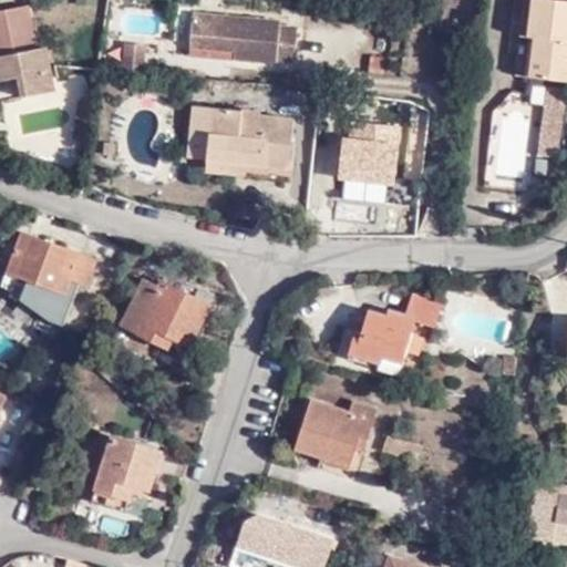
[(24,9),(19,10),(21,13),(32,75),(13,80),(17,100),(49,94),(41,51),(33,52),(24,9)]
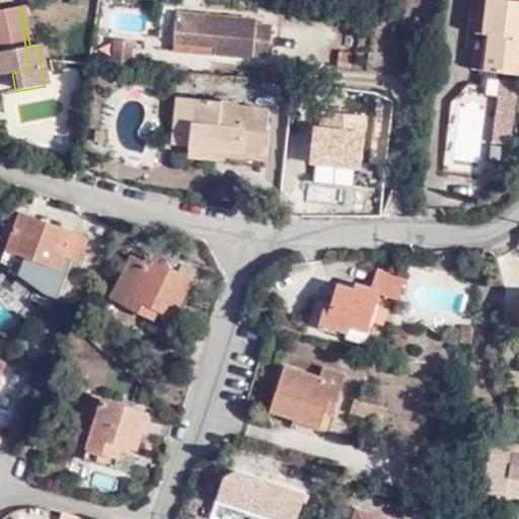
[(19,12),(17,9),(0,11),(0,75),(12,73),(29,69),(19,12)]
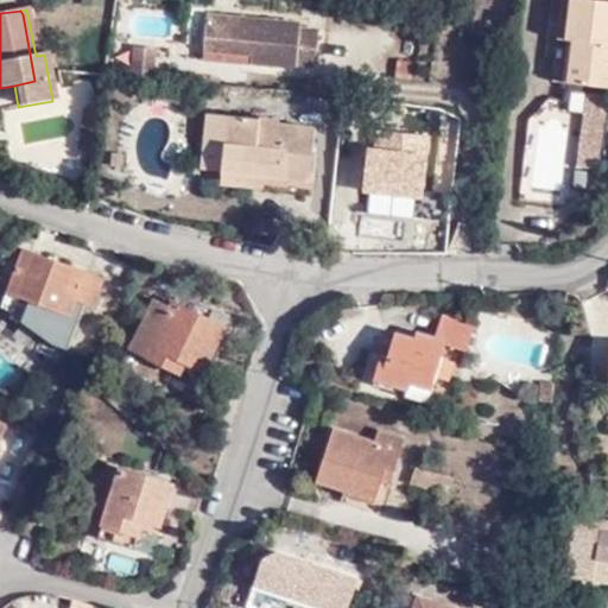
[(599,101),(601,76),(591,75),(593,59),(602,59),(603,49),(607,49),(607,17),(548,13),(544,74),(553,74),(552,97),(599,101)]
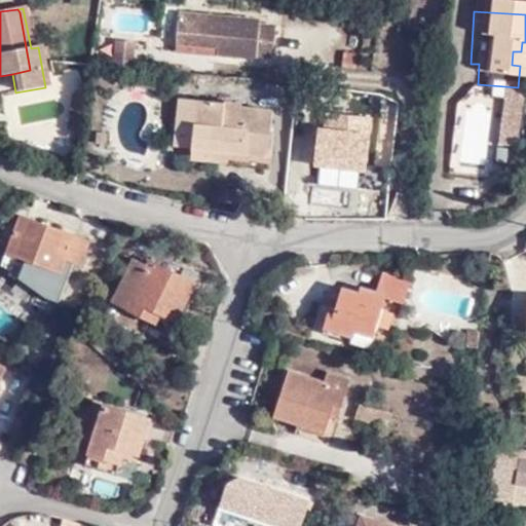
[(254,24),(255,19),(175,13),(172,43),(213,46),(212,53),(252,57),(253,53),(268,54),(270,25),(254,24)]
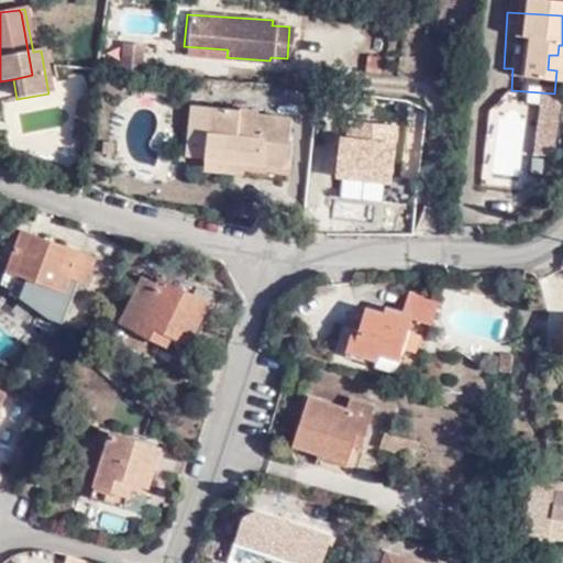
[(142,63),(145,46),(127,43),(123,61),(142,63)]
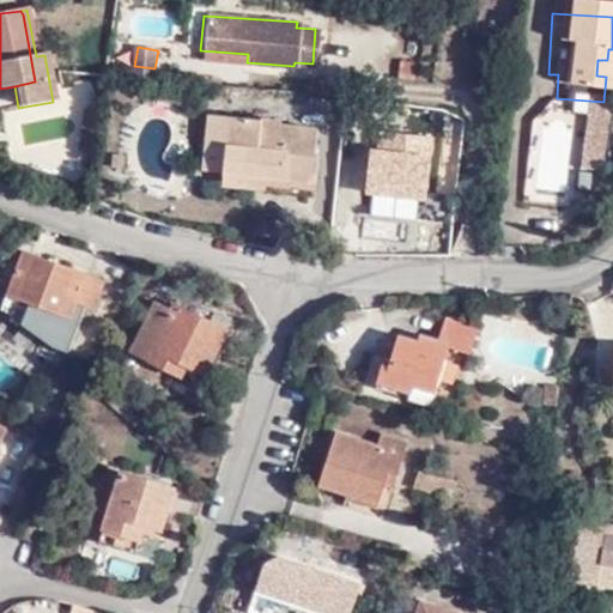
[(596,76),(606,77),(607,60),(598,60),(596,76)]
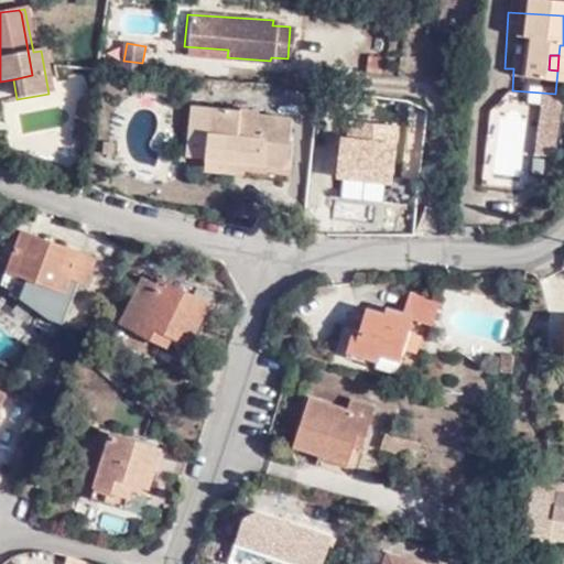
[(503,89),(512,90),(513,68),(505,68),(503,89)]
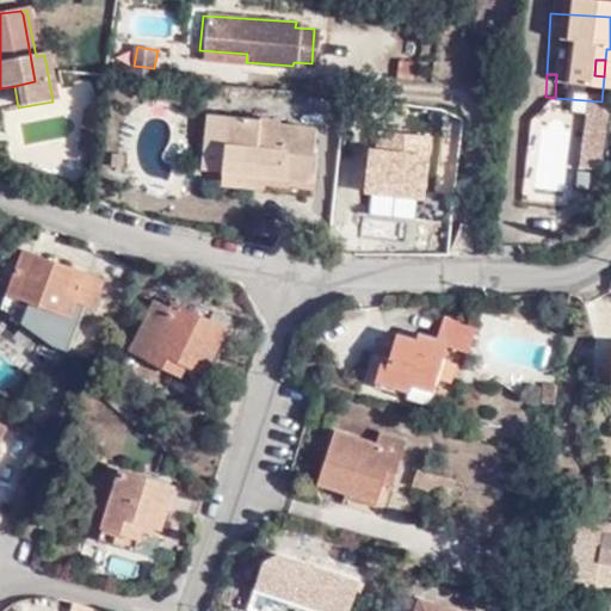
[(561,109),(559,124),(557,128),(574,130),(569,184),(587,186),(596,128),(598,111),(561,109)]
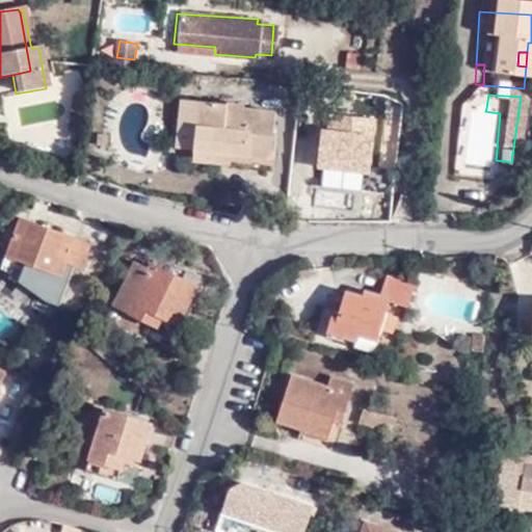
[(190,108),(195,105),(176,103),(169,151),(186,153),(190,108)]
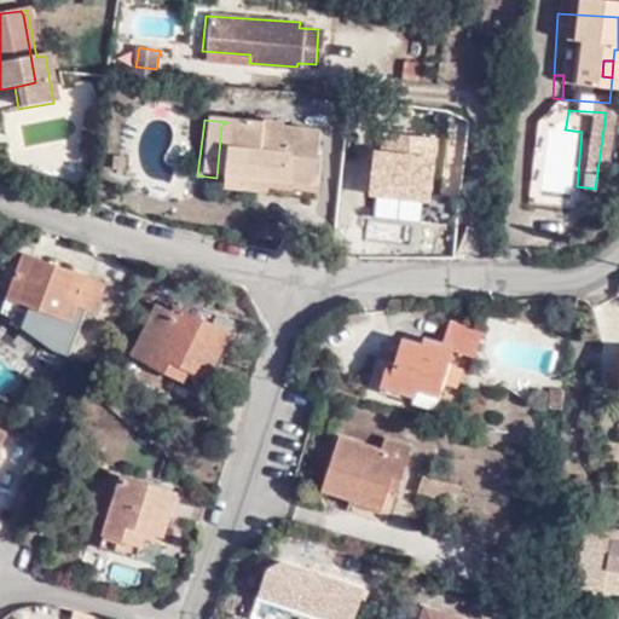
[(273,127),(227,122),(221,126),(217,178),(258,181),(308,187),(311,158),(307,158),(310,134),(273,131),(273,127)]
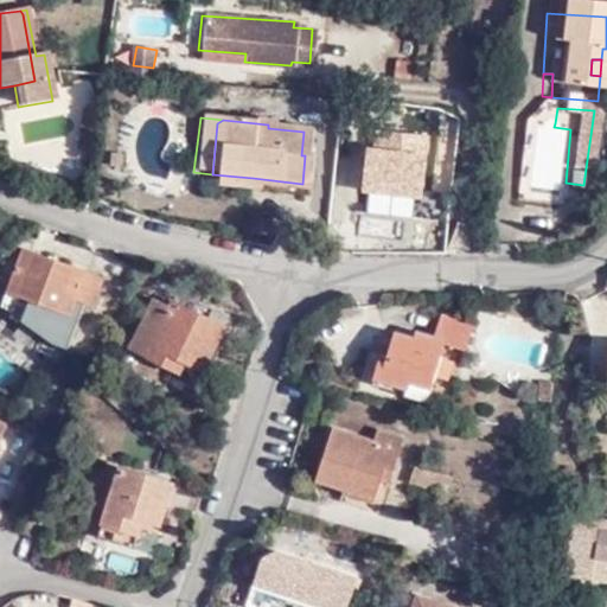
[(253,178),(212,174),(211,186),(251,191),(253,178)]
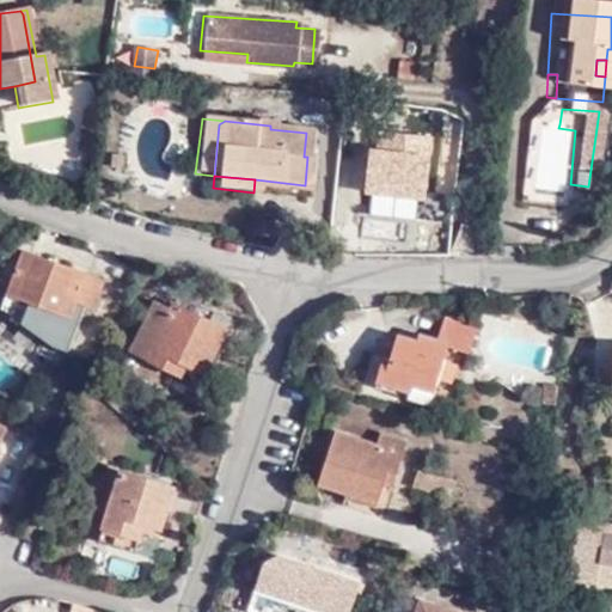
[(92,310),(103,281),(23,251),(5,297),(68,319),(75,304),(92,310)]
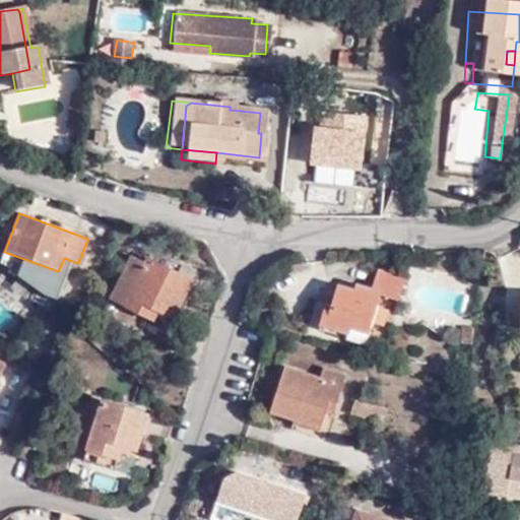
[(108,299),(122,306),(127,298),(155,311),(171,320),(191,280),(146,257),(143,263),(128,256),(108,299)]
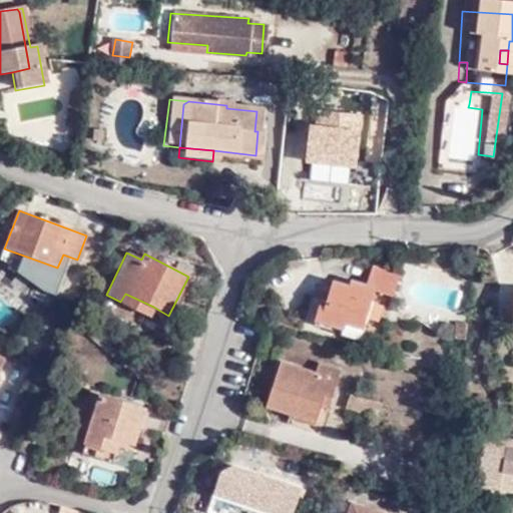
[(317,322),(346,331),(348,323),(364,328),(375,290),(396,296),(403,275),(373,267),(368,286),(351,282),(348,288),(334,283),(329,301),(324,299),(317,322)]
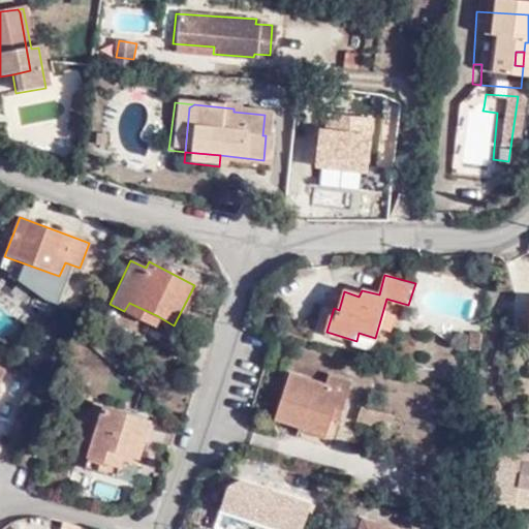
[(0,280),(0,329),(25,305),(10,289),(9,290),(0,280)]
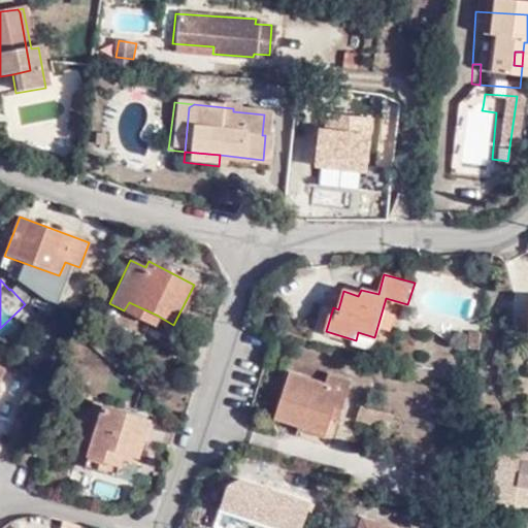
[(129,302),(124,310),(153,325),(158,316),(129,302)]
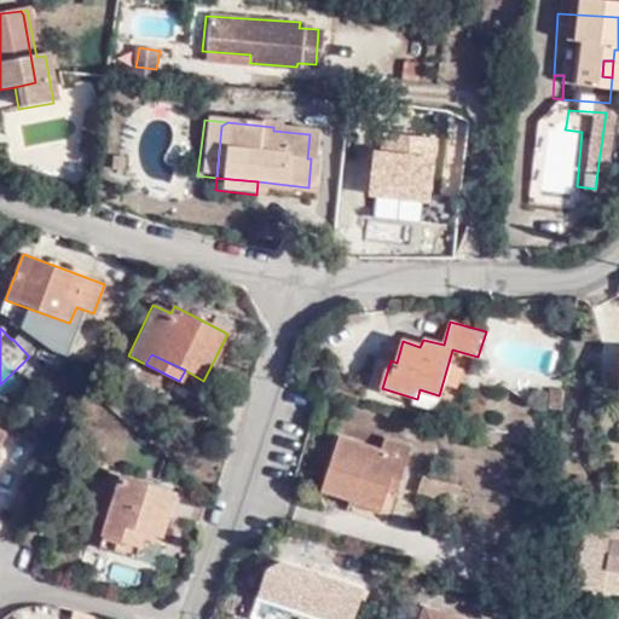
[(542,408),(556,410),(559,389),(545,388),(542,408)]
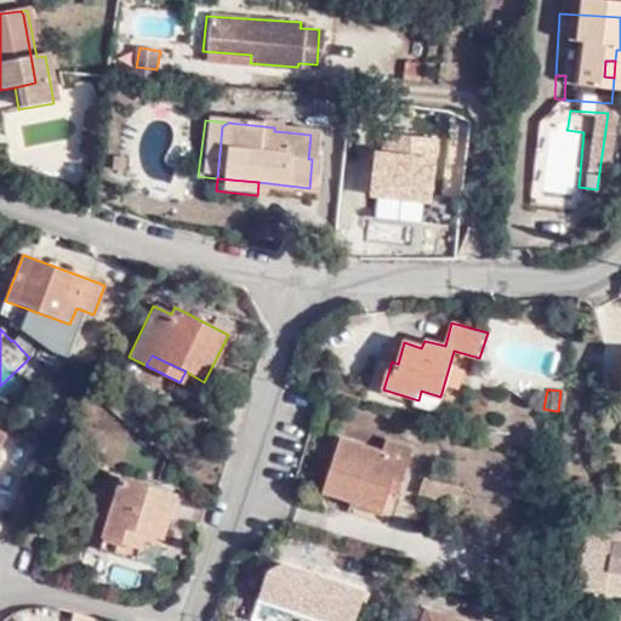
[(421,391),(419,400),(416,405),(436,410),(440,397),(421,391)]
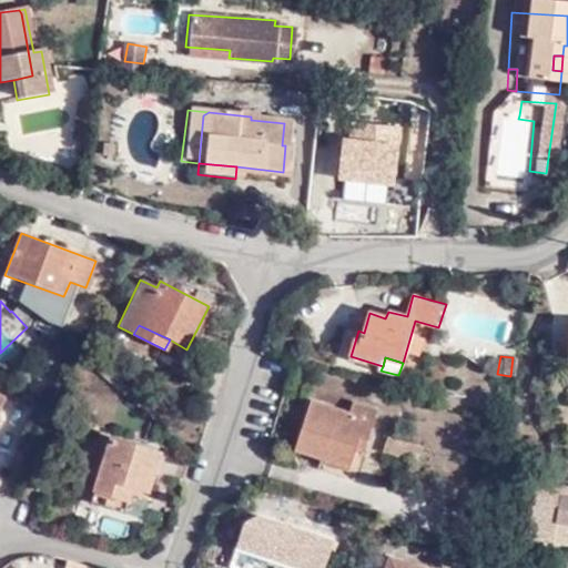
[(346,468),(353,449),(357,438),(366,440),(376,409),(352,402),(347,413),(310,402),(294,452),(346,468)]
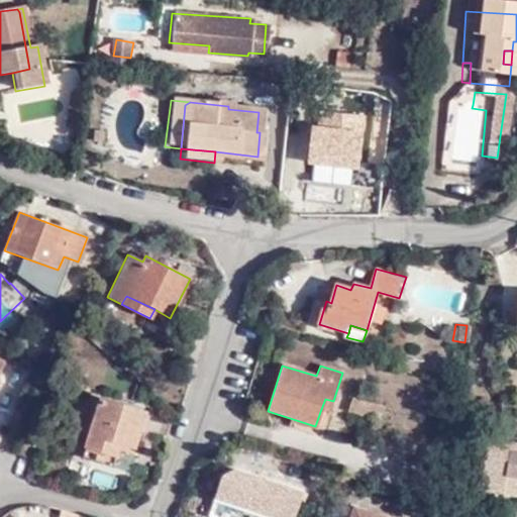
[(378,420),(382,407),(352,397),(348,410),(378,420)]
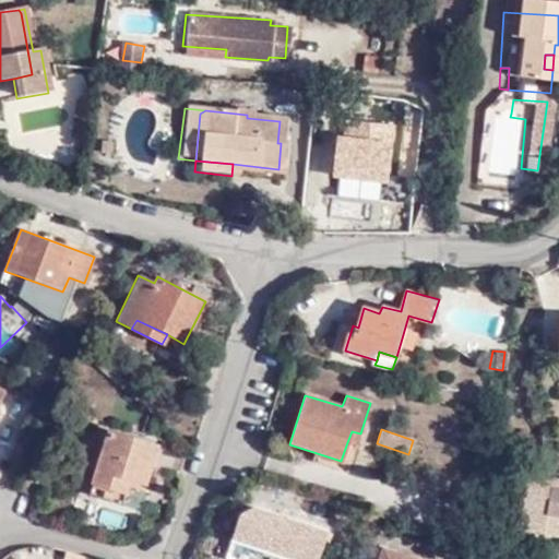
[(352,431),(347,442),(356,444),(360,433),(352,431)]
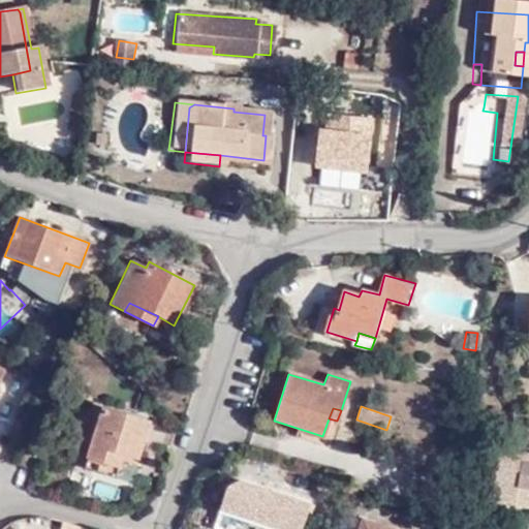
[(101,409),(84,458),(106,465),(112,450),(122,455),(135,460),(148,424),(101,409)]
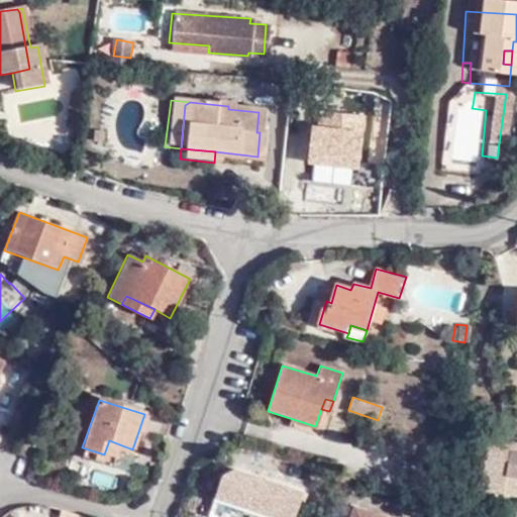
[(104,454),(82,447),(78,458),(109,470),(119,444),(109,440),(104,454)]
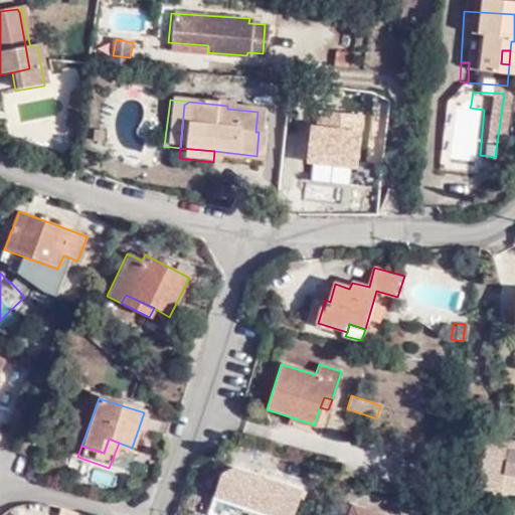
[(246,466),(251,453),(231,447),(227,459),(246,466)]
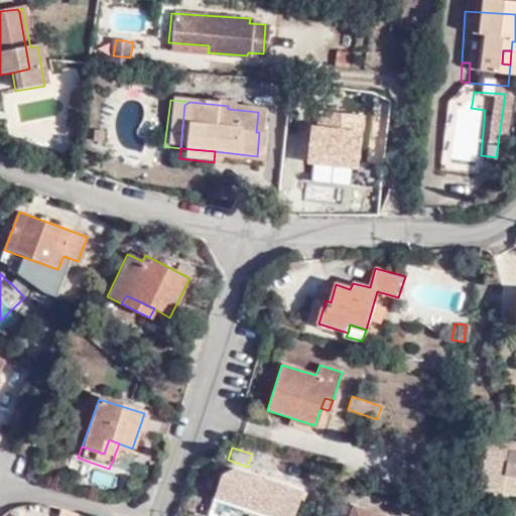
[(515,452),(490,447),(486,470),(510,473),(515,474),(515,452)]
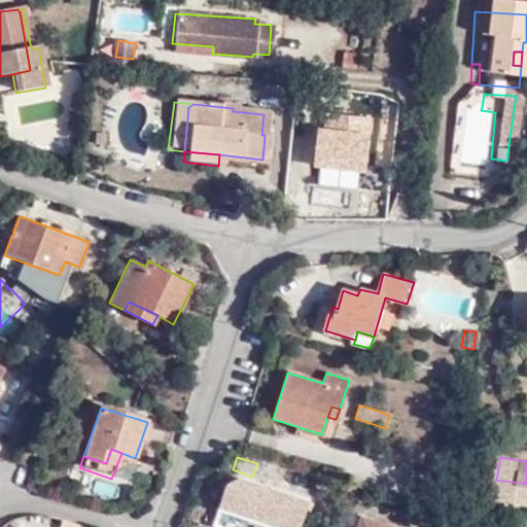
[(272,468),(257,463),(252,477),(267,482),(272,468)]
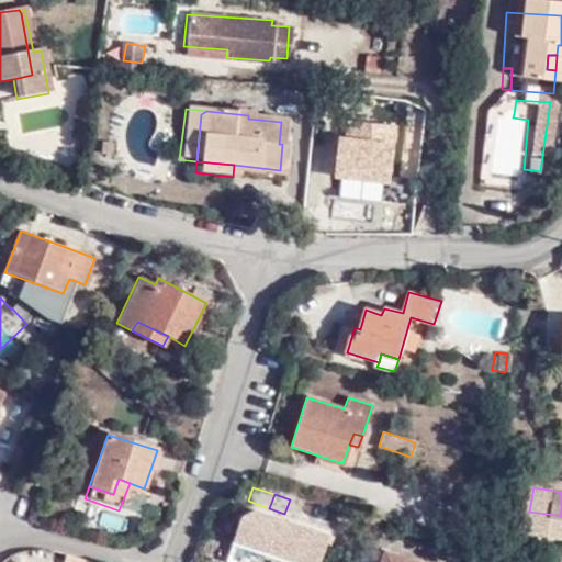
[(555,515),(529,512),(527,531),(553,536),(555,515)]
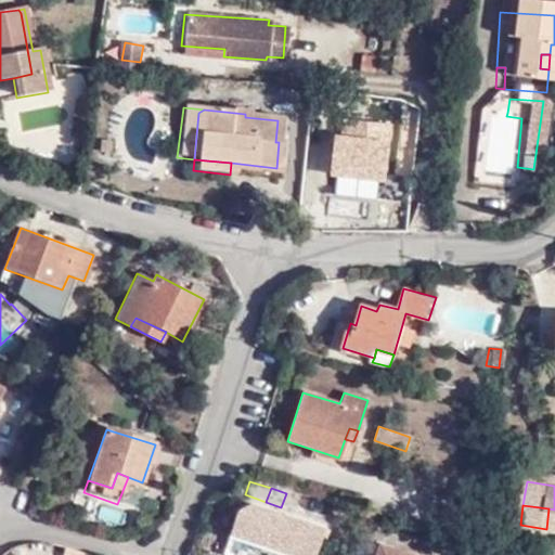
[(100,506),(97,519),(123,526),(127,513),(100,506)]
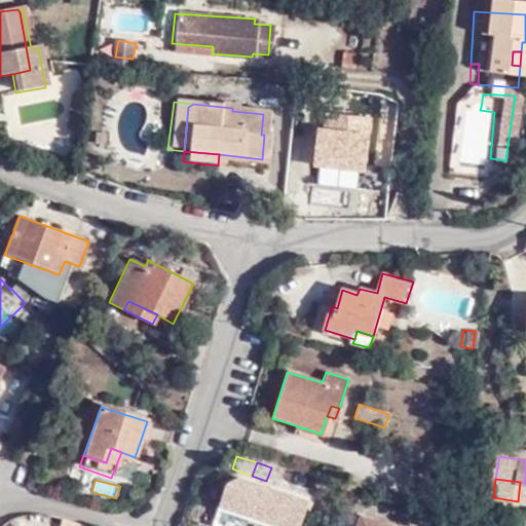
[(267,525),(269,519),(278,522),(288,495),(267,488),(263,499),(223,487),(211,525),(267,525)]
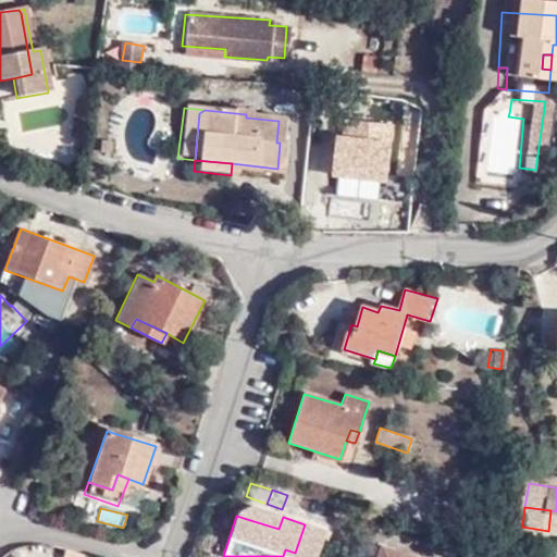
[(411,556),(382,547),(378,556),(411,556)]
